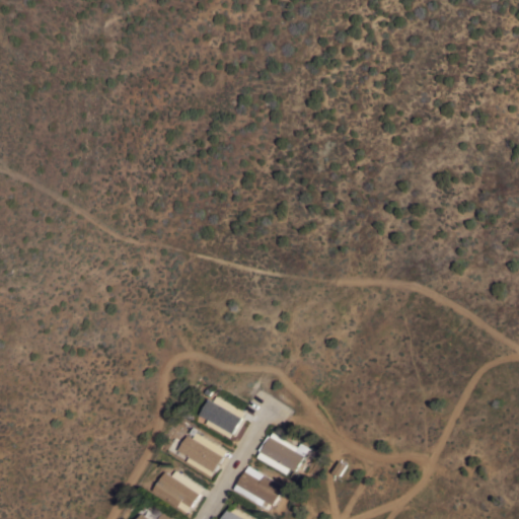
[(245,411),(232,437),(206,423),(209,419),(200,414),(208,397),(213,400),(216,394),(245,411)]
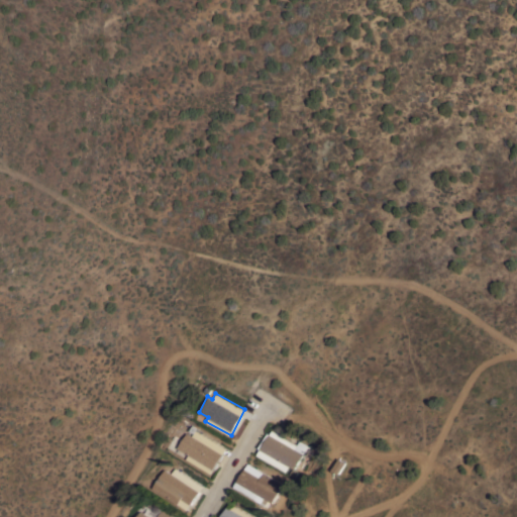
[(226,447),(211,473),(187,458),(189,454),(177,447),(186,432),(191,435),(193,432),(188,430),(191,424),(196,427),(195,429),(226,447)]
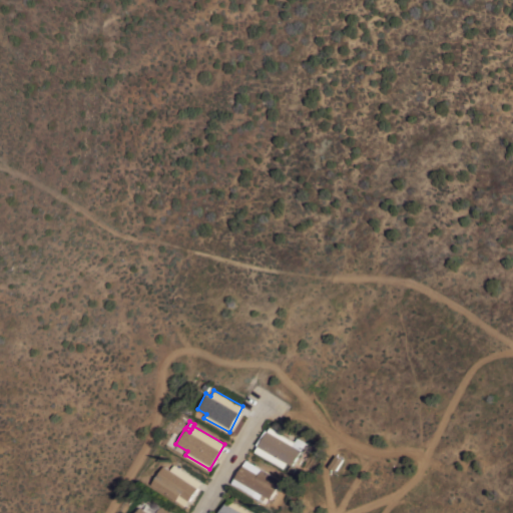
[(295,441),(292,445),(301,450),(292,465),(288,462),(285,468),(255,450),(270,426),(295,441)]
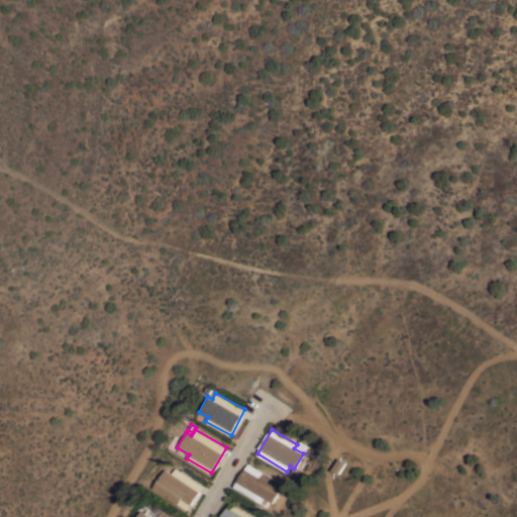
[(283,484),(272,502),(269,500),(266,505),(233,486),(247,462),(283,484)]
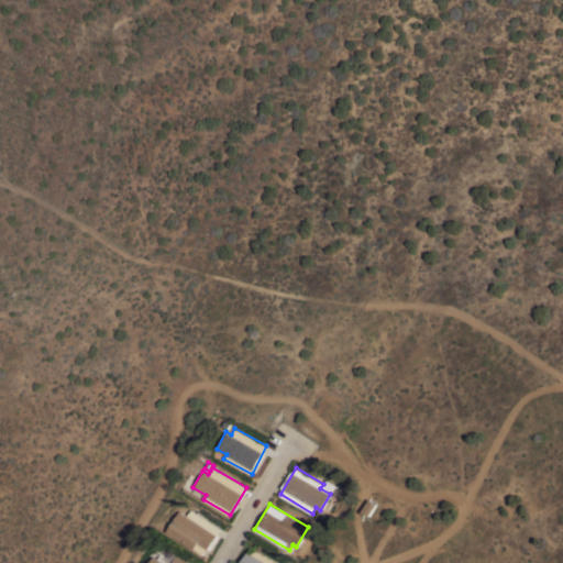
[(221,529),(205,555),(166,531),(179,510),(187,515),(190,509),(221,529)]
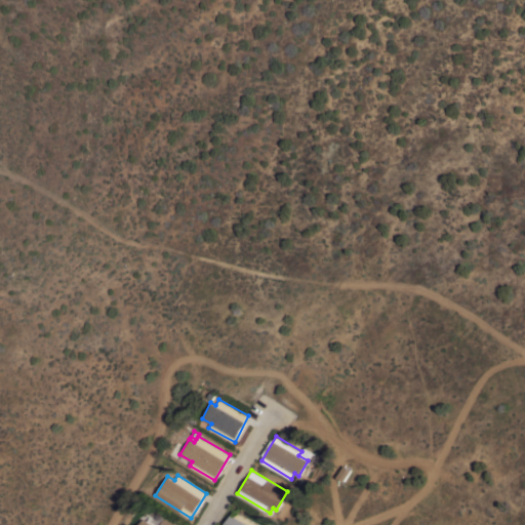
[(257,524),(256,524),(223,524),(233,510),(257,524)]
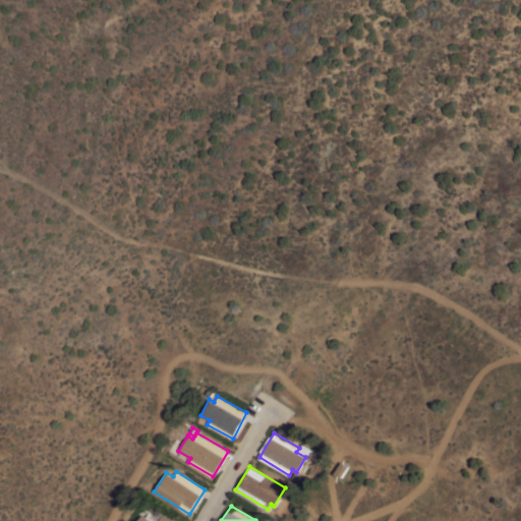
[(136,520),(141,514),(145,516),(149,511),(154,515),(157,510),(163,513),(164,513),(175,520),(174,520),(136,520)]
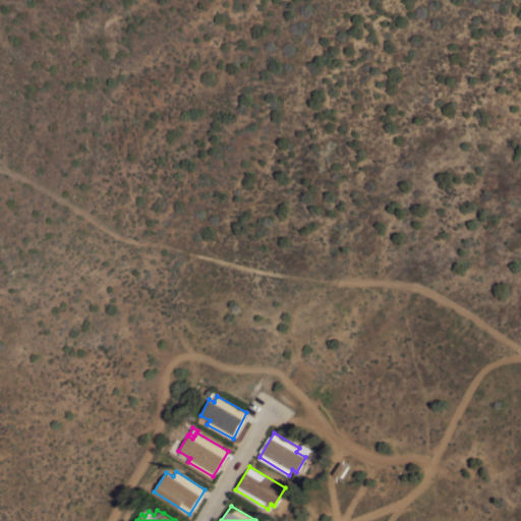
All buildings are outlined.
